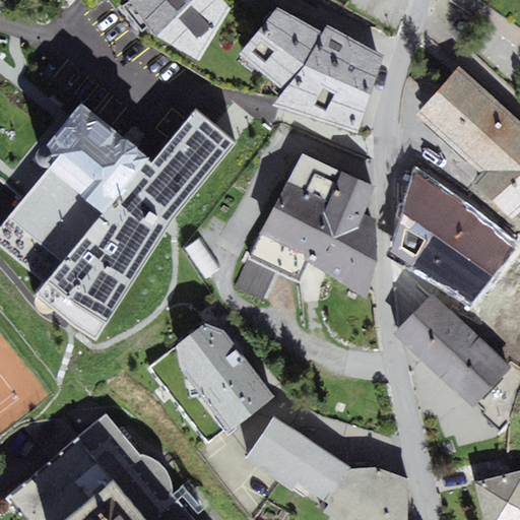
[(200,60),(232,9),(222,0),(130,0),(157,36),(200,60)]
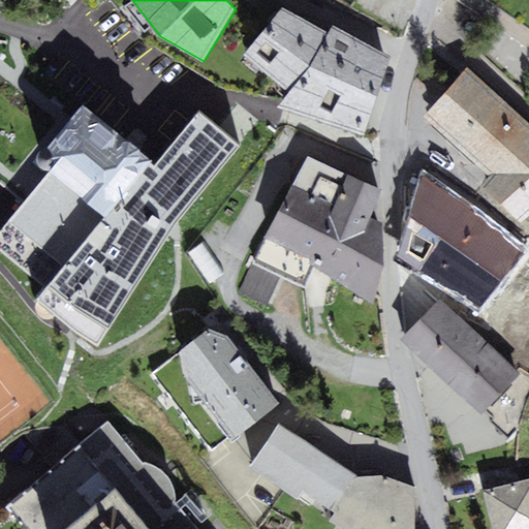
[(366,135),(392,56),(333,25),(329,32),(283,7),(244,55),(288,93),(279,107),(366,135)]
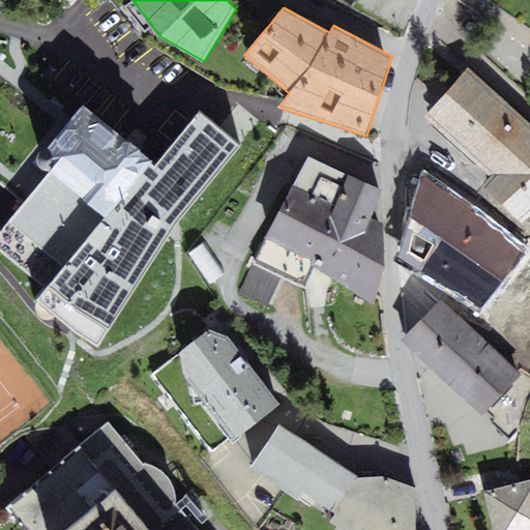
[(424,115),(491,180),(529,141),(529,123),(472,66),(424,115)]
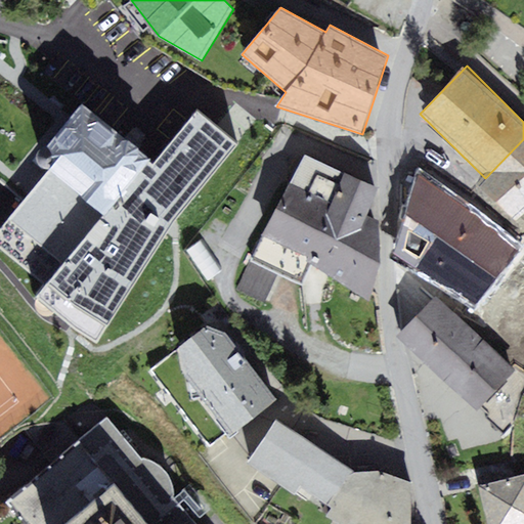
[(186,210),(241,144),(195,110),(151,163),(82,105),(34,159),(49,171),(0,228),(0,246),(45,286),(40,294),(97,342),(186,210)]
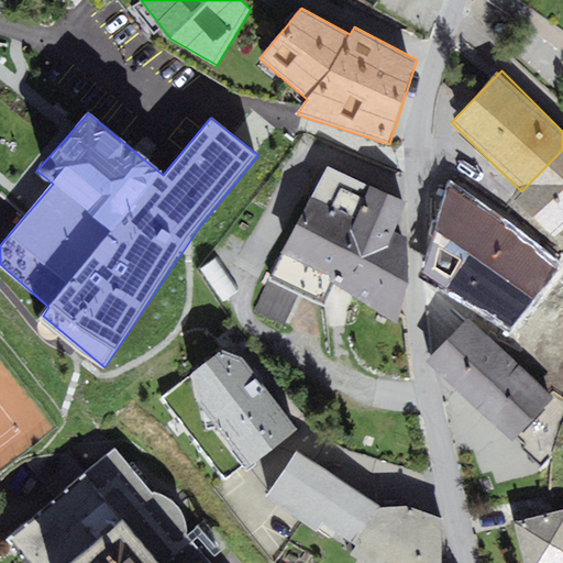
[(562,232),(562,150),(521,191),(514,199),(555,241),(562,232)]
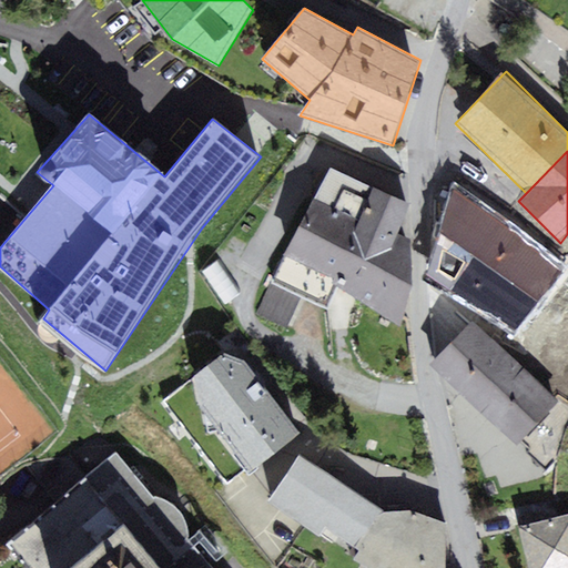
[(328,311),(337,287),(363,216),(374,186),(332,168),(256,314),(287,328),(302,297),(328,311)]
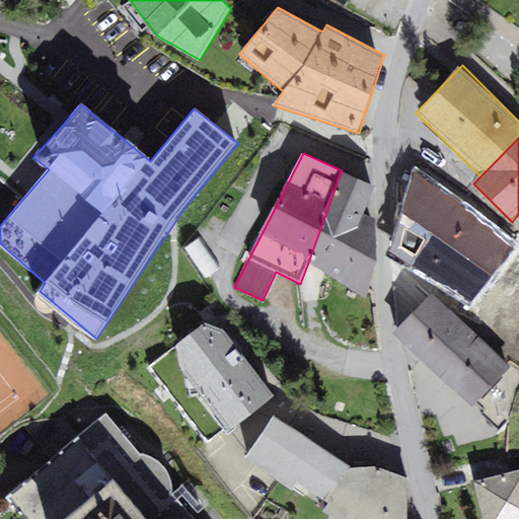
[(342,170),(331,198),(366,214),(376,187),(342,170)]
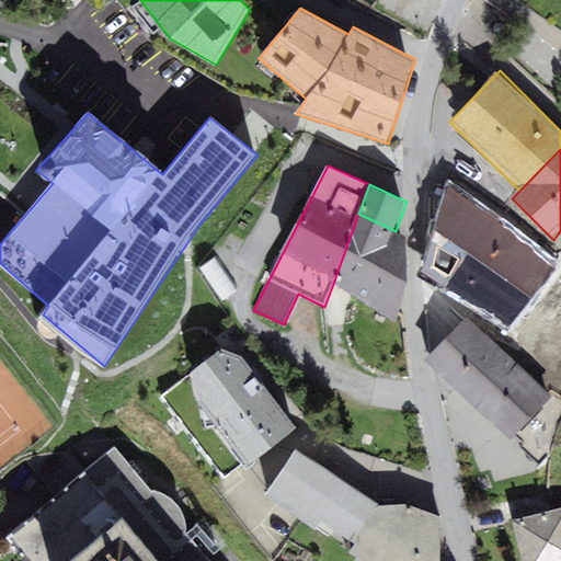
[(425,271),(511,324),(553,266),(510,229),(450,189),(425,271)]
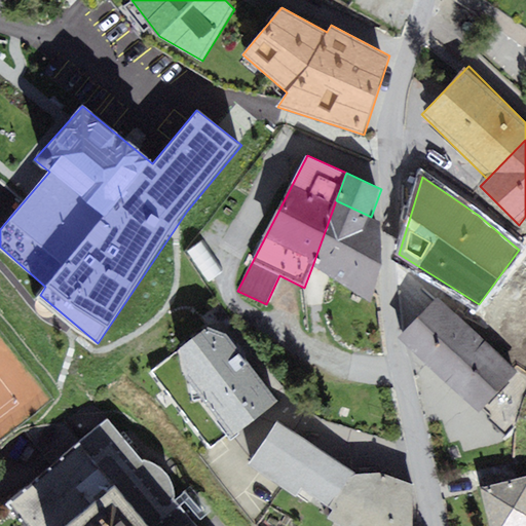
[(381,222),(371,217),(336,200),(312,266),(371,302),(382,263),(381,222)]
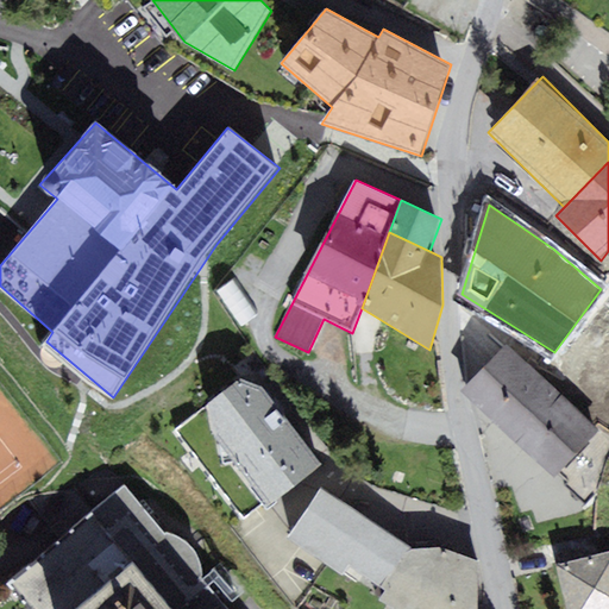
[(463,390),(509,433),(553,387),(507,344),(463,390)]
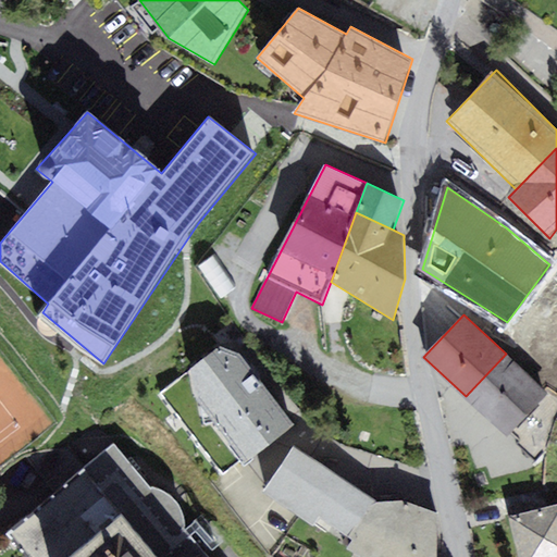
[(244,463),(294,424),(240,353),(222,345),(190,370),(198,400),(244,463)]
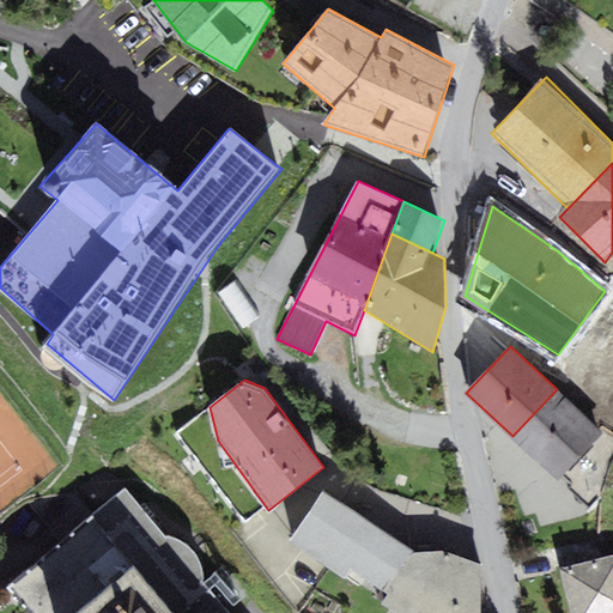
[(513,436),(558,479),(602,432),(557,389),(513,436)]
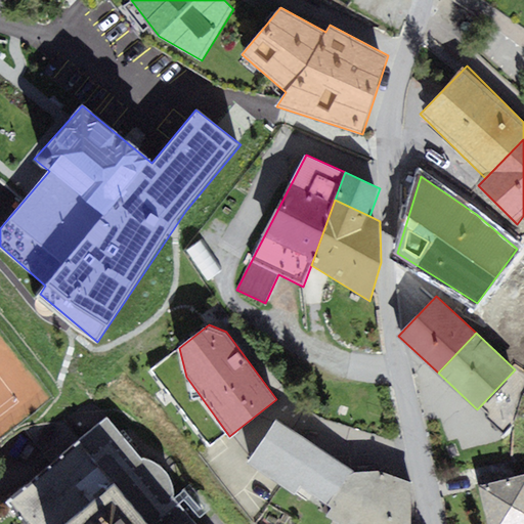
[(197,523),(174,496),(173,486),(168,474),(161,466),(150,461),(141,459),(106,417),(6,501),(26,523),(197,523)]
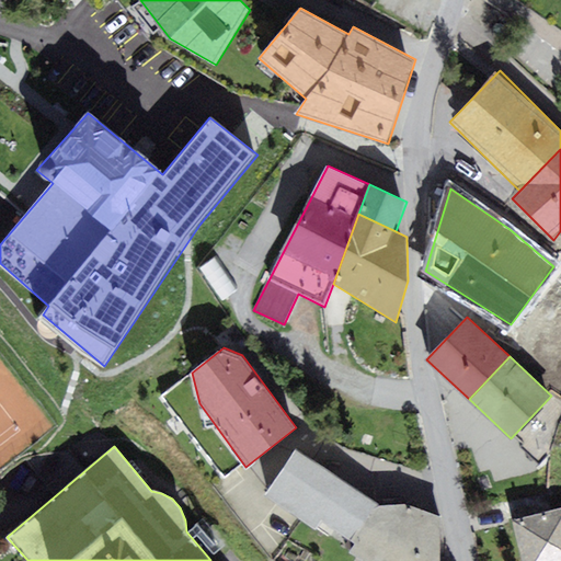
[(381,505),(296,449),(265,495),(316,529),(322,521),(356,544),(381,505)]
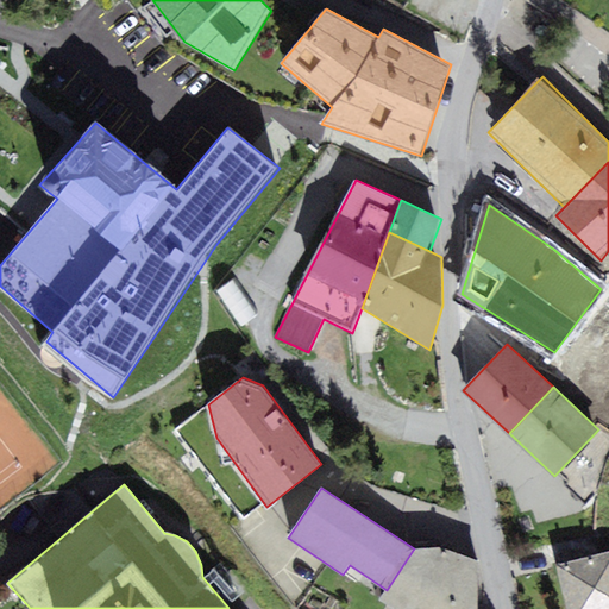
[(441,547),(414,548),(387,590),(380,600),(393,608),(477,608),(479,562),(441,547)]
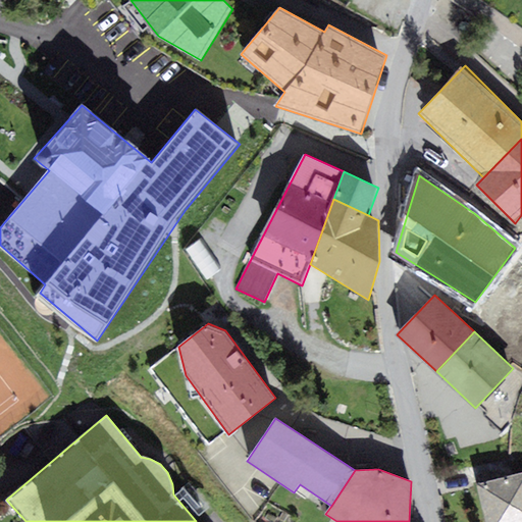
[(521,521),(521,472),(477,485),(487,521),(521,521)]
